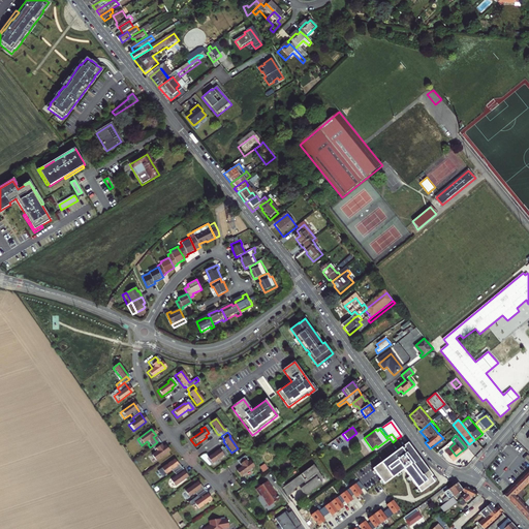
[(150,457),(154,463),(168,453),(164,446),(161,448),(157,442),(150,447),(153,452),(154,450),(155,453),(150,457)]
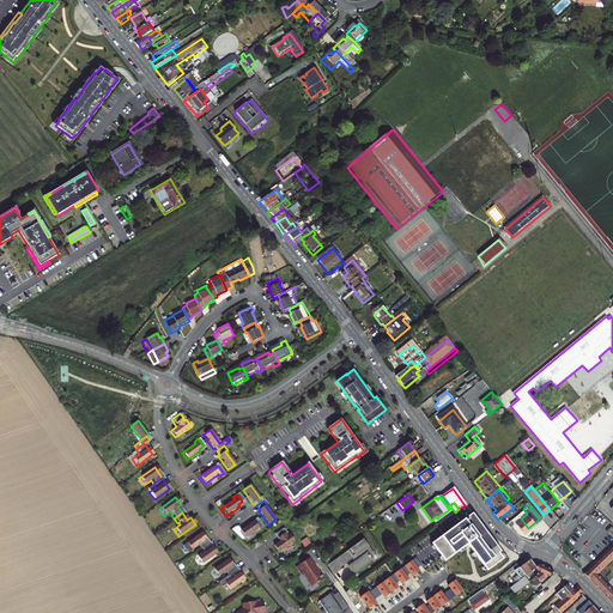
[(432,544),(445,560),(460,550),(462,547),(468,544),(474,553),(477,556),(485,566),(486,569),(487,571),(504,559),(499,553),(501,551),(473,514),(432,544)]
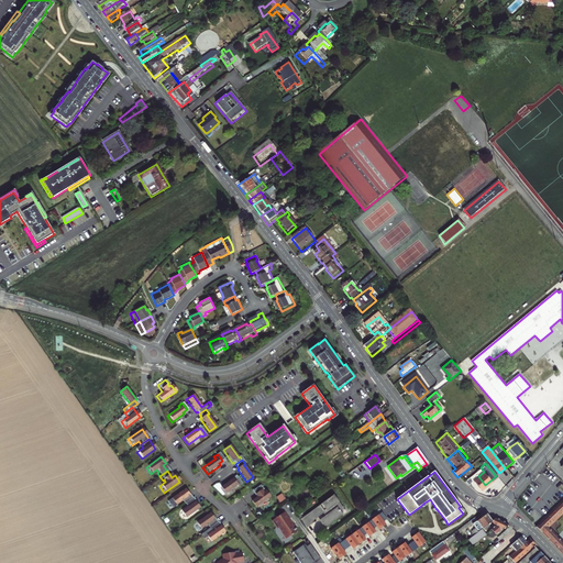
[(473,482),(479,489),(485,485),(478,476),(473,482)]
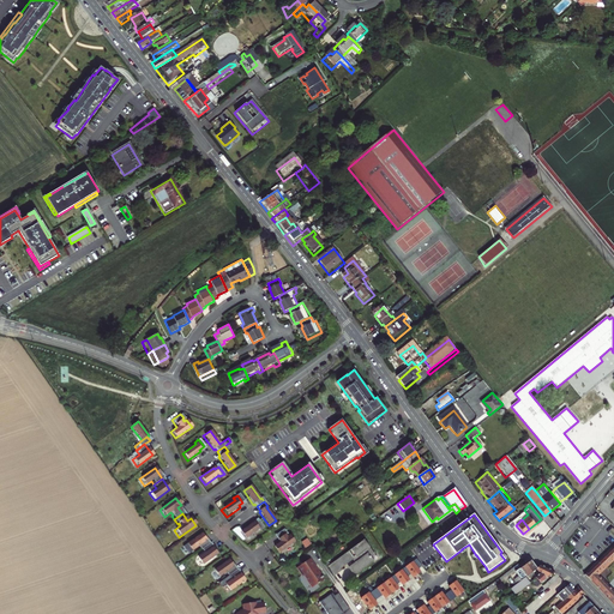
[(260,533),(264,529),(259,522),(258,523),(256,521),(238,534),(244,541),(245,540),(258,531),(259,533),(259,531),(260,533)]
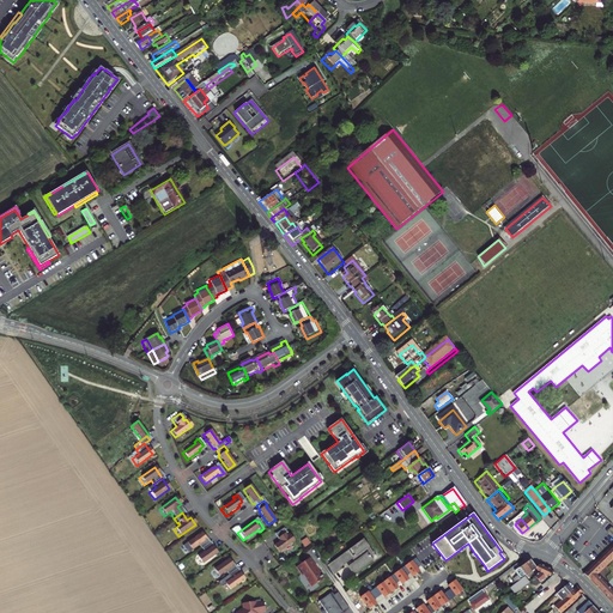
[(286,534),(283,529),(274,536),(279,542),(273,547),(278,554),(295,542),(290,535),(286,538),(285,535),(286,534)]
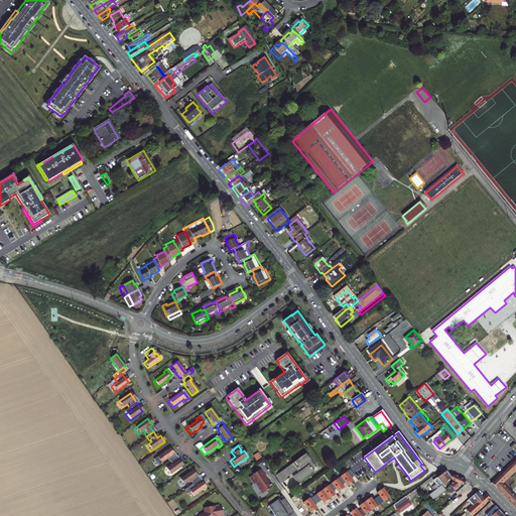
[(176,458),(170,447),(154,460),(158,466),(165,460),(168,464),(176,458)]
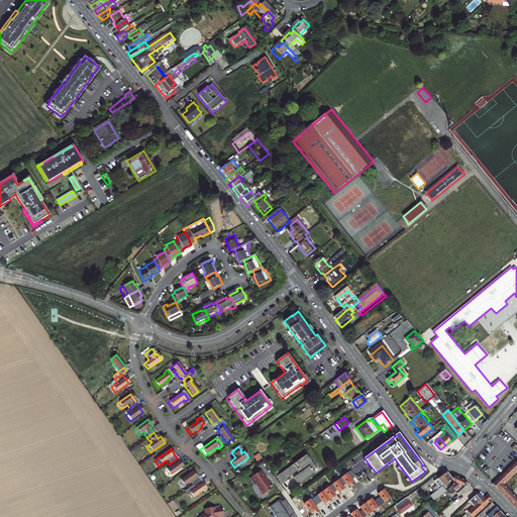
[(261,459),(256,454),(252,457),(255,462),(261,459)]
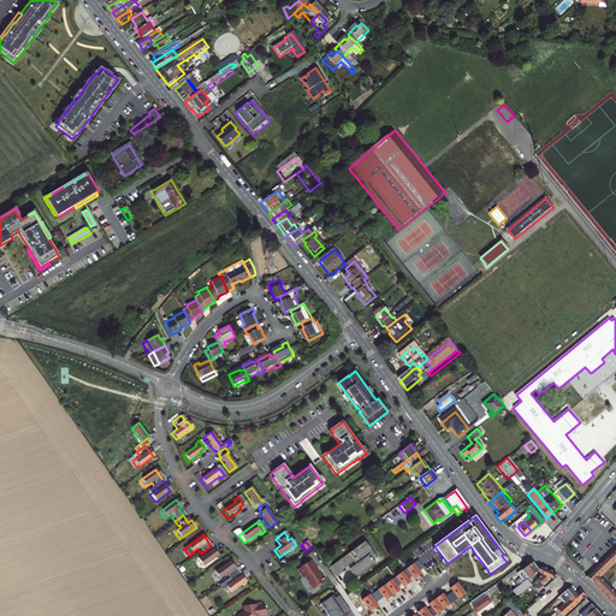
[(341,560),(345,568),(355,561),(356,561),(372,550),(366,542),(341,560)]
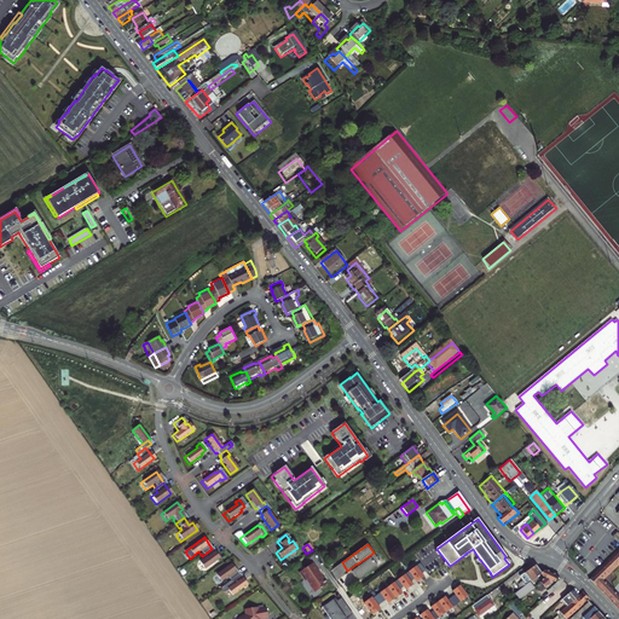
[(203,572),(220,559),(213,548),(212,549),(202,556),(206,560),(198,565),(203,572)]
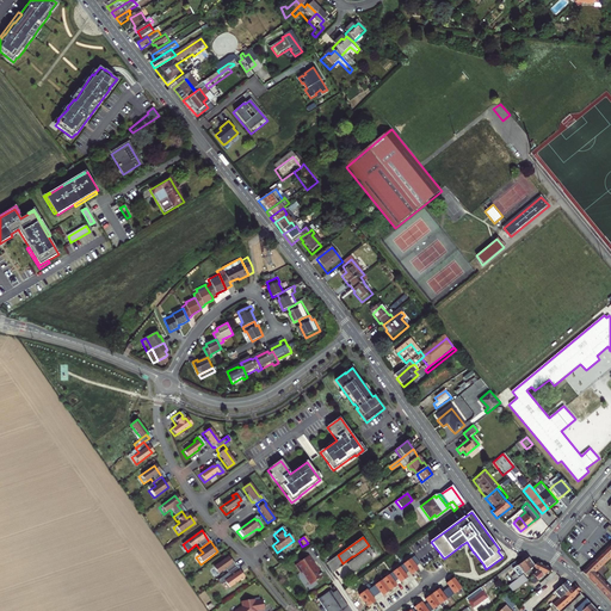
[(610,543),(580,573),(597,590),(604,584),(593,573),(610,555),(610,543)]
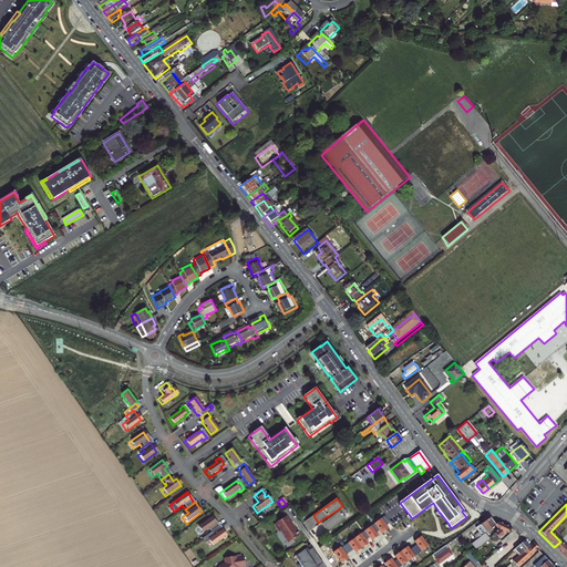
[(325,522),(329,528),(344,517),(343,515),(347,513),(342,506),(328,516),(329,518),(325,522)]
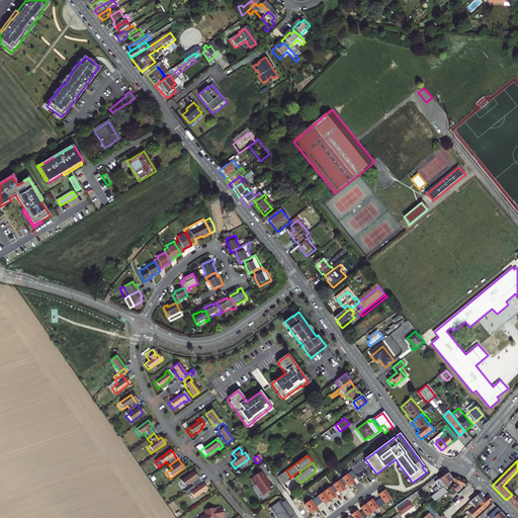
[(262,470),(250,479),(254,485),(256,485),(259,490),(263,496),(274,488),(262,470)]
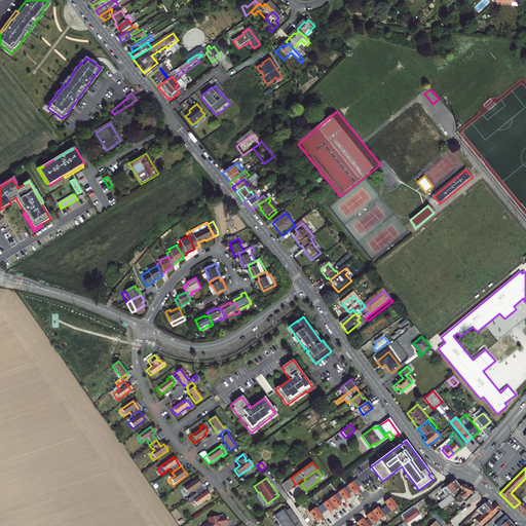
[(277,479),(287,492),(293,488),(292,487),(295,485),(291,478),(283,483),(279,478),(277,479)]
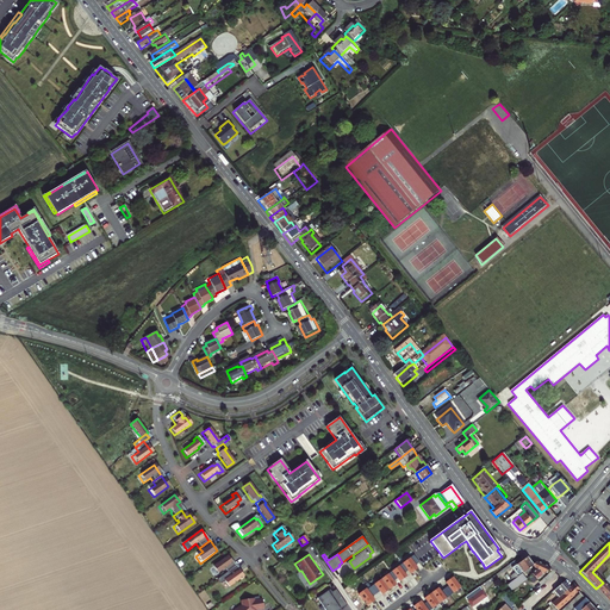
[(405,578),(408,577),(404,573),(408,570),(411,573),(418,568),(416,565),(419,562),(414,555),(397,567),(398,570),(404,577),(405,578)]
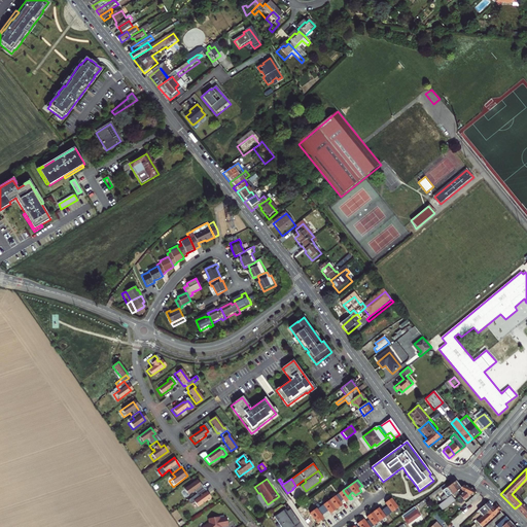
[(299,487),(304,494),(321,482),(320,481),(306,491),(302,485),(299,487)]
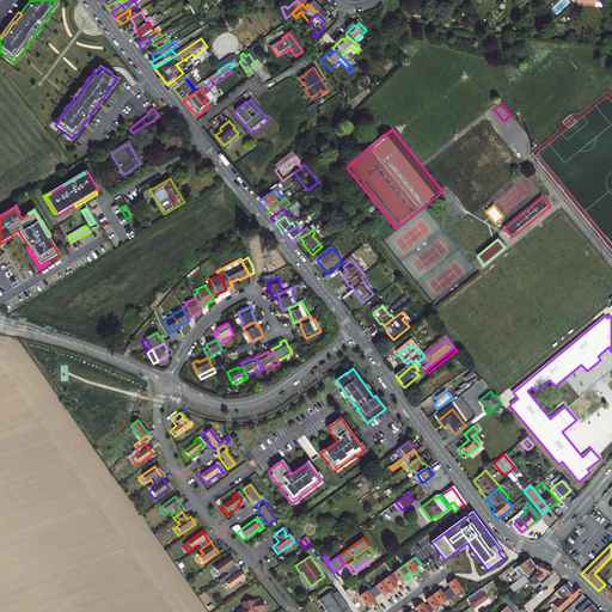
[(227,576),(236,570),(227,560),(213,570),(218,577),(225,573),(227,576)]
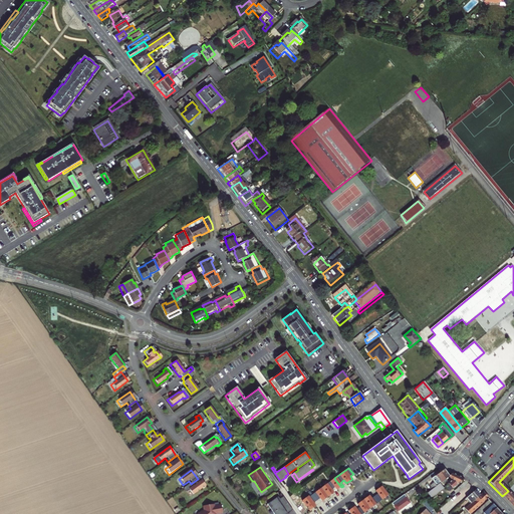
[(426,491),(428,493),(431,490),(435,487),(440,483),(447,477),(448,477),(443,470),(430,479),(428,481),(431,485),(427,488),(429,489),(426,491)]
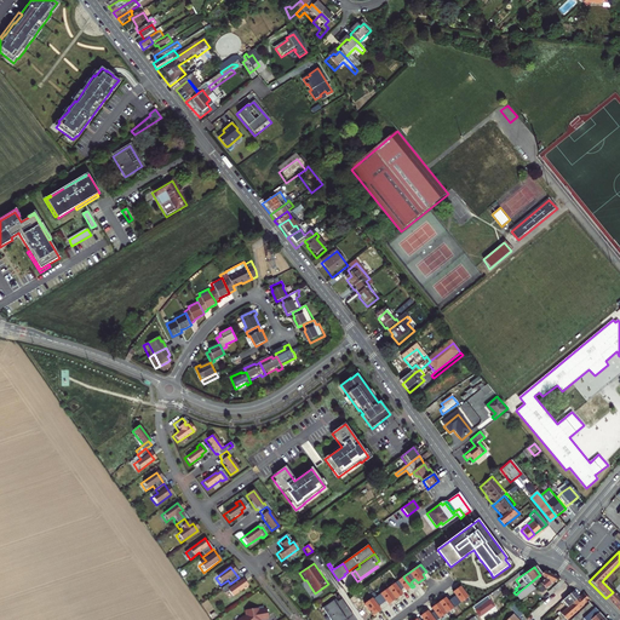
[(545,590),(557,578),(544,572),(540,575),(539,575),(543,580),(539,584),(545,590)]
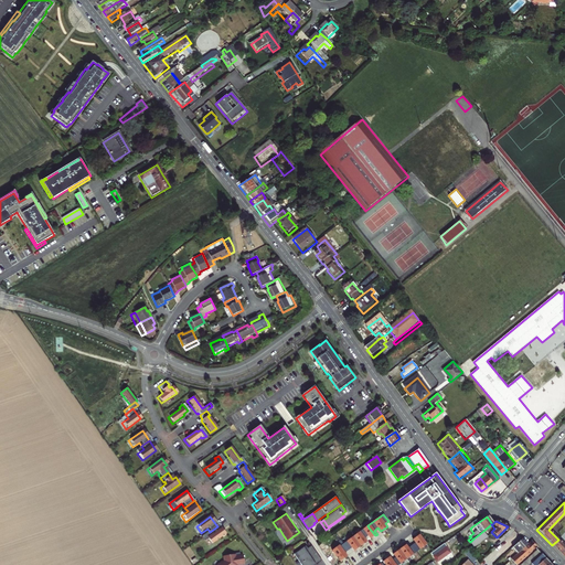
[(361,531),(365,536),(368,535),(370,539),(375,535),(374,534),(369,528),(368,525),(361,531)]
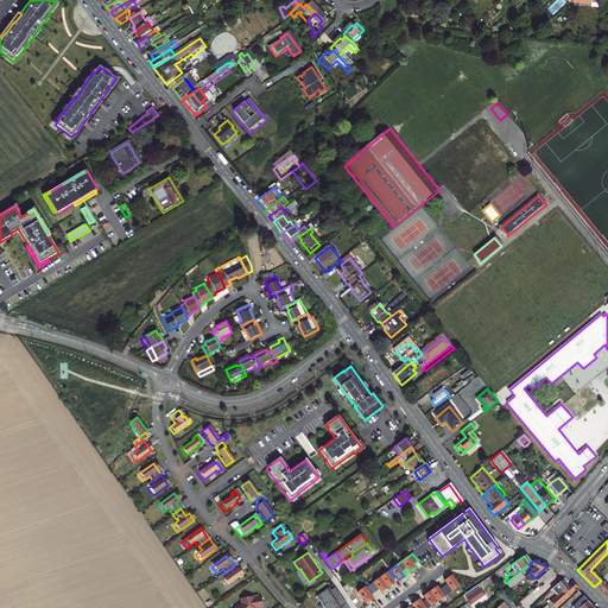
[(227,588),(242,577),(234,567),(226,572),(229,576),(222,581),(227,588)]
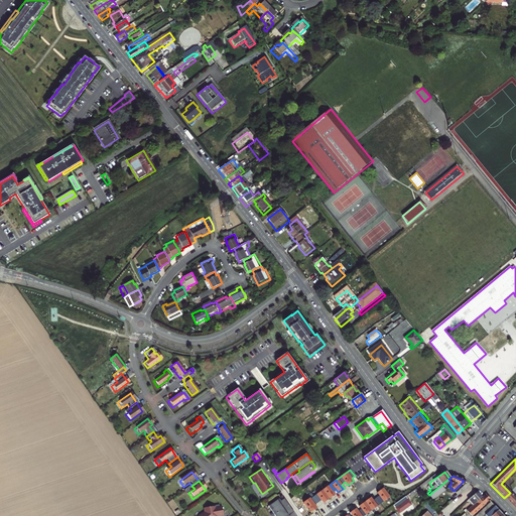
[(330,485),(320,491),(328,500),(336,494),(333,491),(334,490),(330,485)]
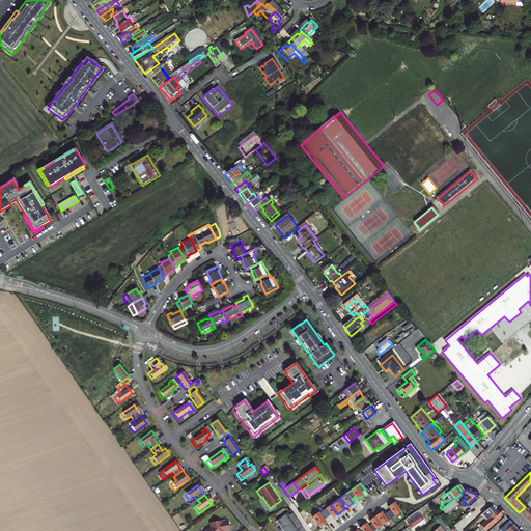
[(442,509),(437,512),(441,518),(458,504),(454,499),(449,503),(445,506),(442,509)]
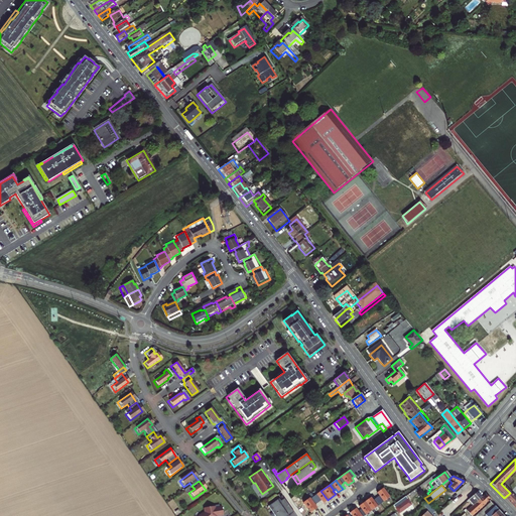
[(359,506),(366,515),(390,497),(383,488),(377,493),(379,496),(374,500),(371,497),(359,506)]
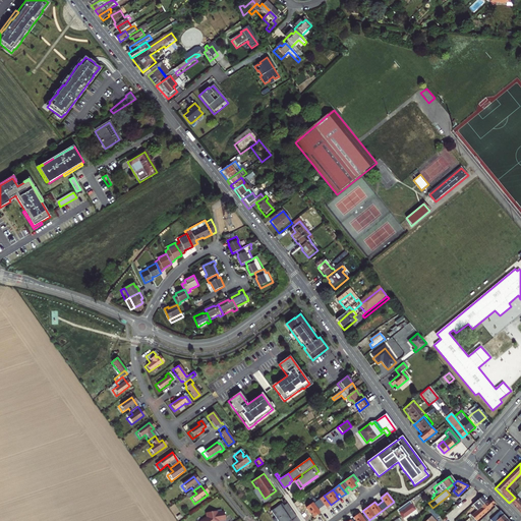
[(314,503),(319,509),(325,505),(327,508),(331,505),(324,496),(314,503)]
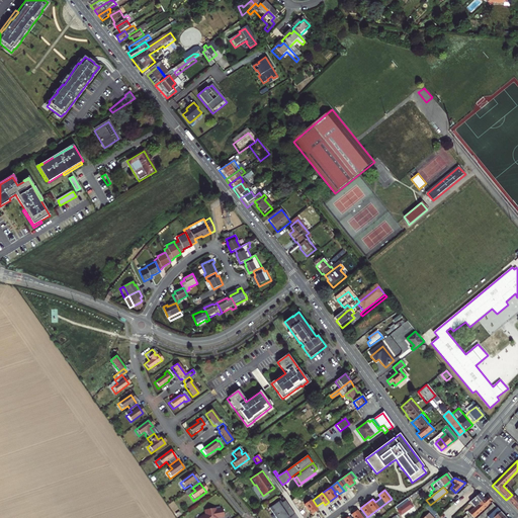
[(477,505),(483,500),(478,494),(468,503),(473,508),(477,505)]
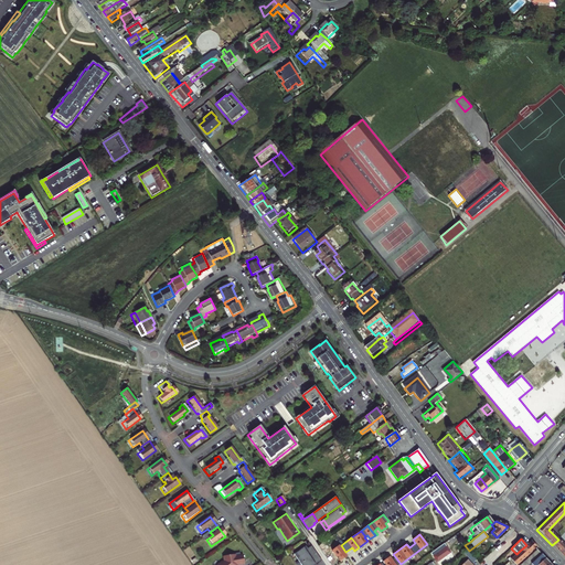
[(556,550),(562,543),(558,540),(552,545),(556,550)]
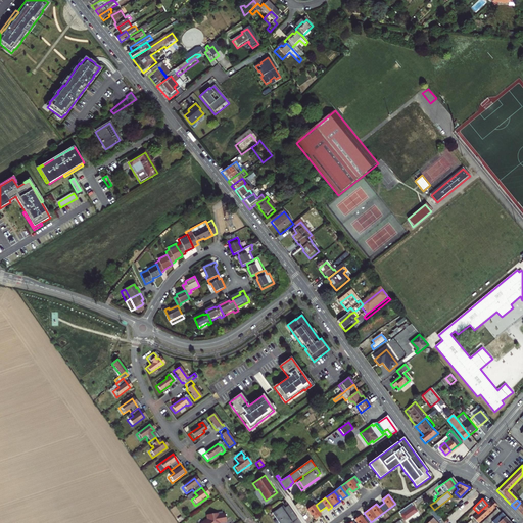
[(474,517),(472,519),(475,522),(489,522),(490,522),(500,514),(501,514),(494,508),(495,507),(490,502),(487,505),(481,510),(478,513),(474,517)]
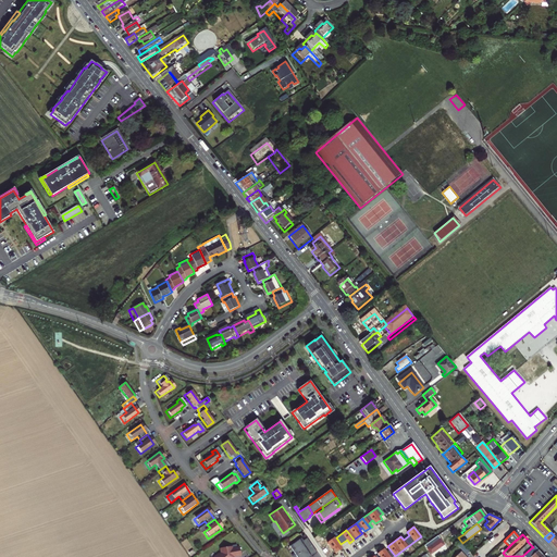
[(424,545),(431,555),(445,545),(438,535),(424,545)]
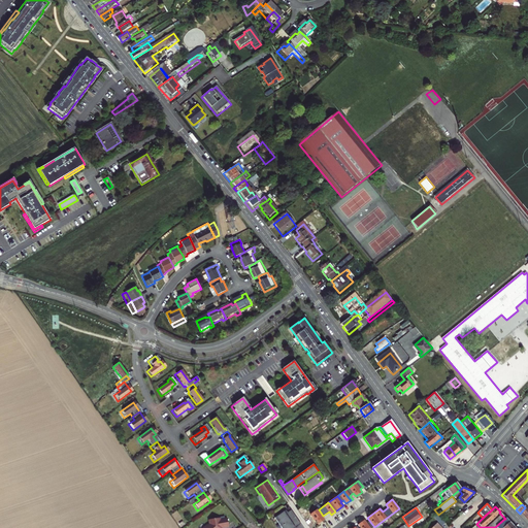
[(310,514),(318,524),(325,519),(323,516),(319,509),(318,509),(317,508),(310,514)]
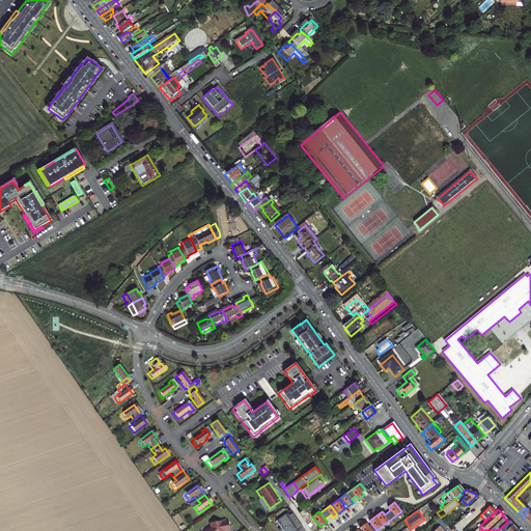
[(292,530),(291,529),(295,528),(292,525),(297,523),(290,513),(287,516),(285,513),(275,521),(282,530),(280,530),(292,530)]
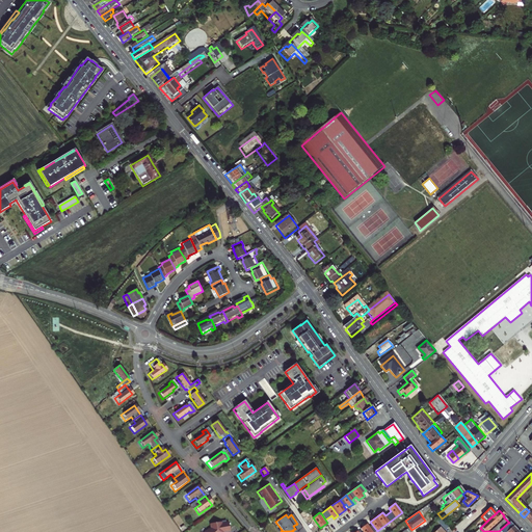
[(222,524),(221,522),(211,524),(211,528),(210,530),(209,529),(205,531),(223,531),(231,530),(230,523),(227,523),(222,524)]
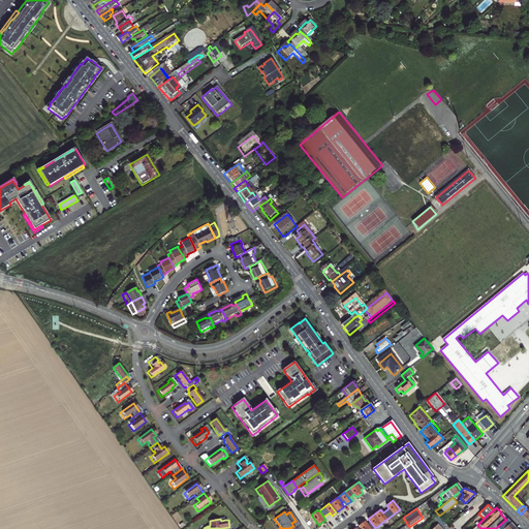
[(502,528),(509,523),(506,520),(505,520),(496,528),(502,528)]
